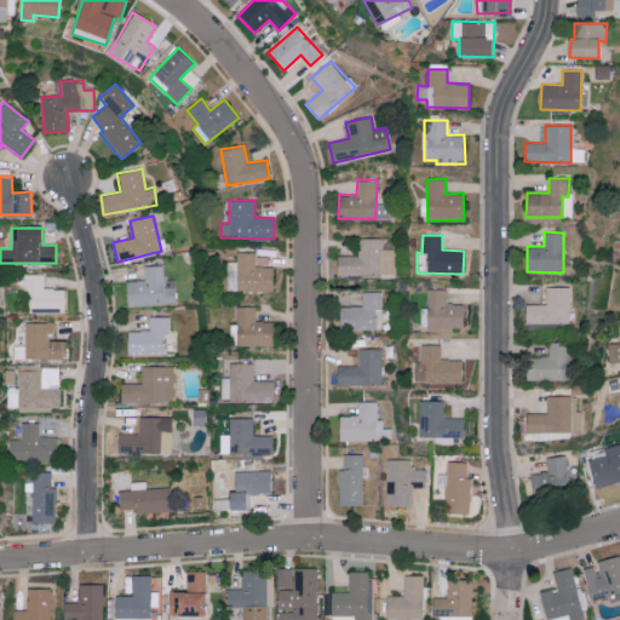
[(337,275),(396,275),(395,250),(383,250),(382,237),(359,239),(359,256),(337,256),(337,275)]
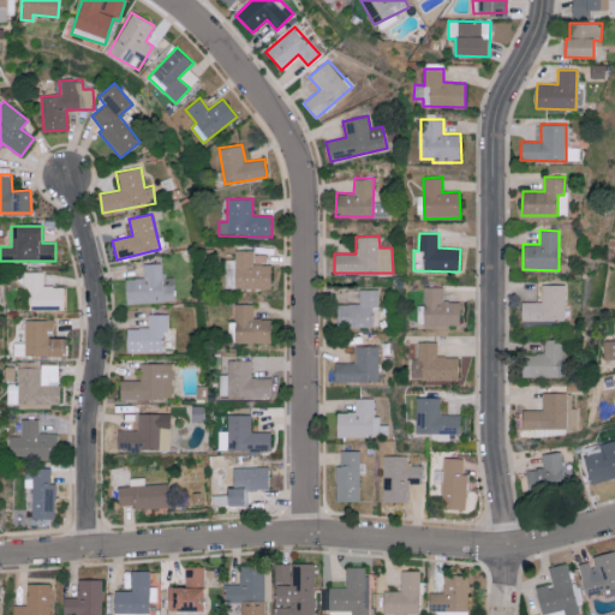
[(254,250),(234,250),(236,260),(225,260),(226,290),(272,288),(270,264),(254,264),(254,250)]
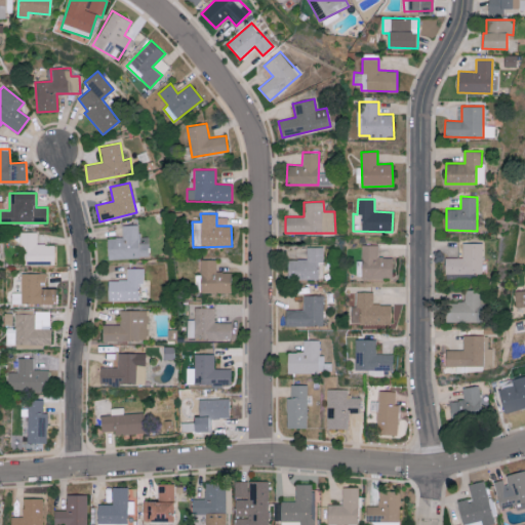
[(108,258),(149,257),(148,237),(139,237),(138,225),(121,225),(122,237),(107,238),(108,258)]
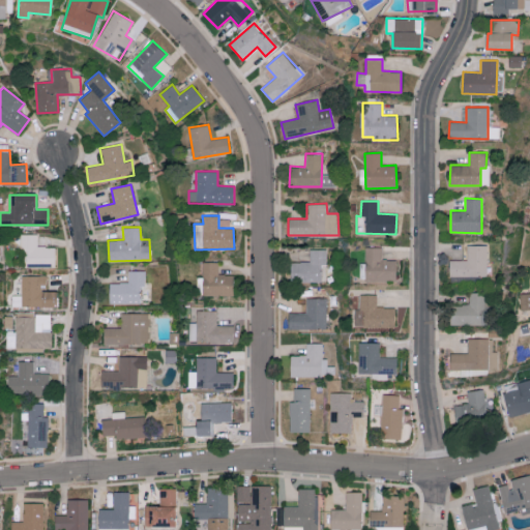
[(22,266),(55,267),(55,247),(37,246),(37,234),(23,234),(22,266)]
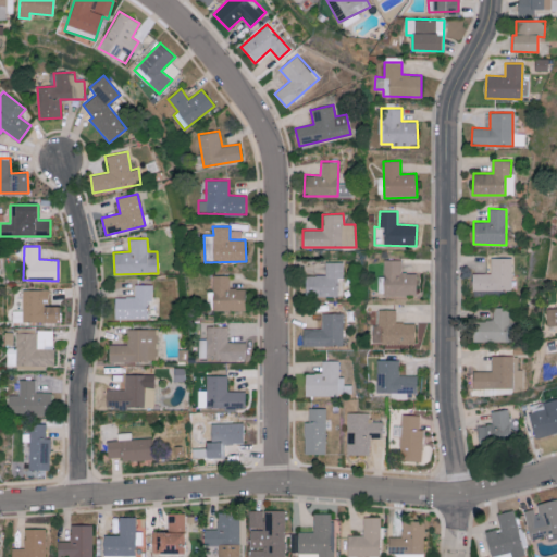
[(514,258),(492,257),(491,273),(473,273),(473,291),(512,291),(514,258)]
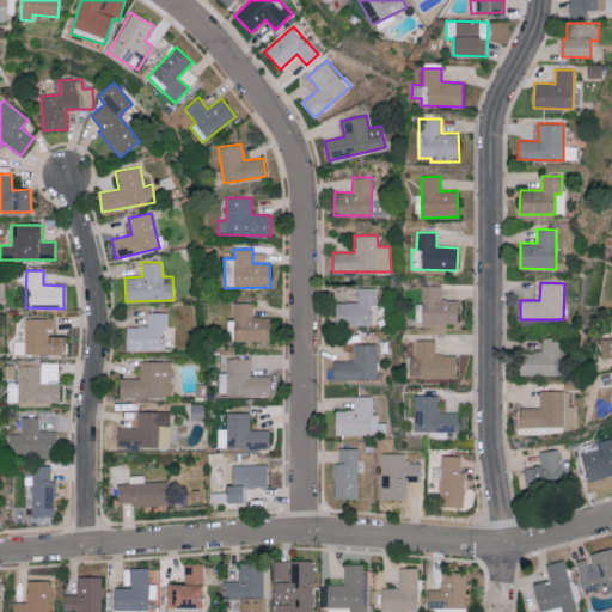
[(440,286),(421,286),(422,325),(458,325),(457,300),(441,300),(440,286)]
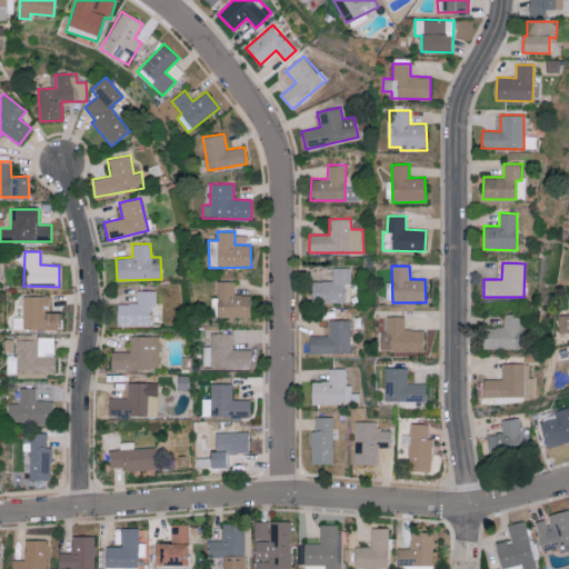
[(350,283),(350,268),(331,268),(332,280),(311,281),(312,302),(345,302),(345,285),(350,283)]
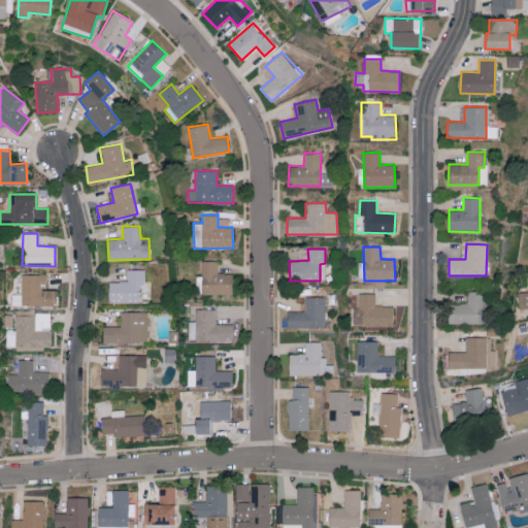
[(218,261),(201,261),(201,294),(232,295),(232,273),(217,273),(218,261)]
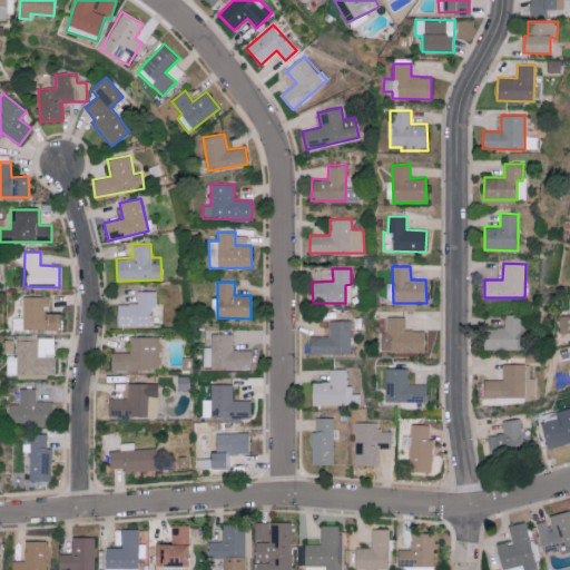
[(156,292),(137,292),(137,304),(117,304),(117,326),(150,327),(151,308),(156,308),(156,292)]
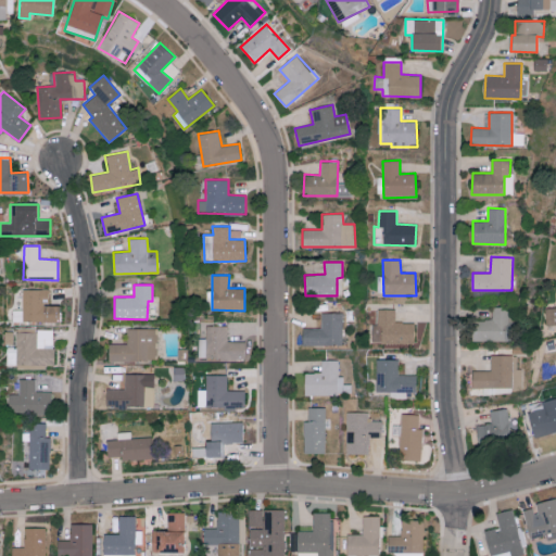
[(12,321),(60,323),(60,306),(47,305),(47,289),(22,289),(21,310),(12,310),(12,321)]
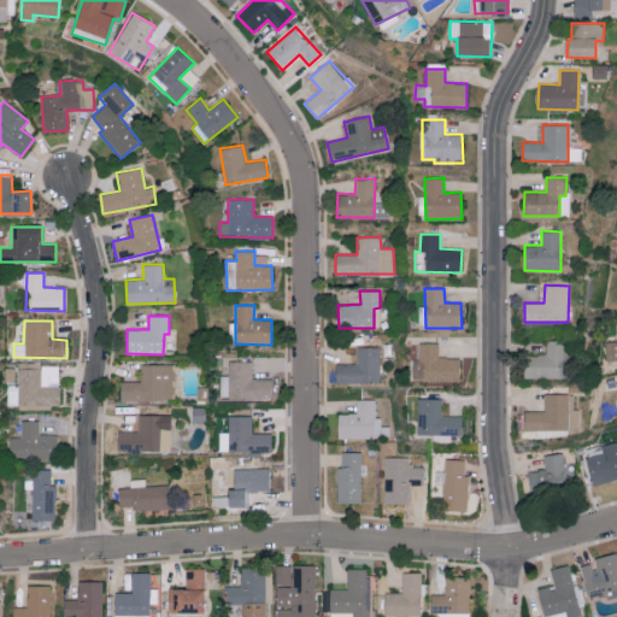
[(547,354),(526,354),(526,378),(566,377),(565,340),(547,341),(547,354)]
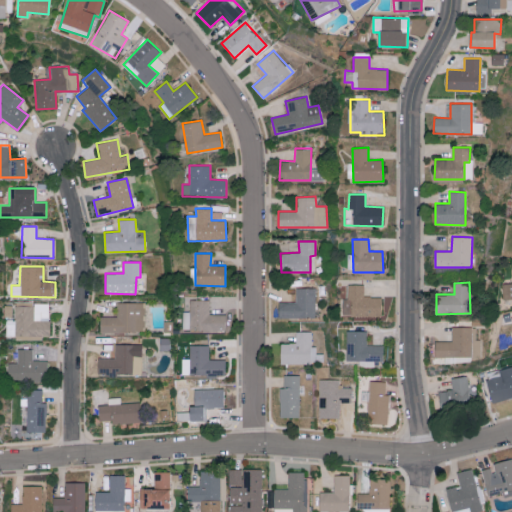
[(511,282),(501,283),(502,301),(511,300),(511,282)]
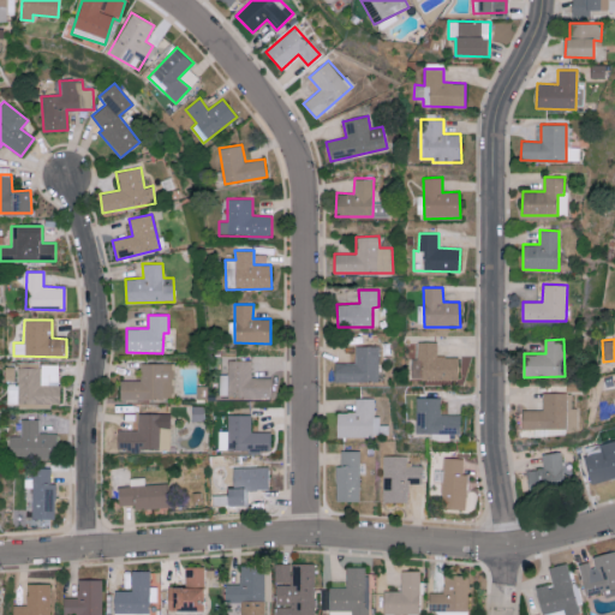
[(436,341),(417,341),(418,358),(412,359),(412,381),(459,380),(458,357),(437,357),(436,341)]
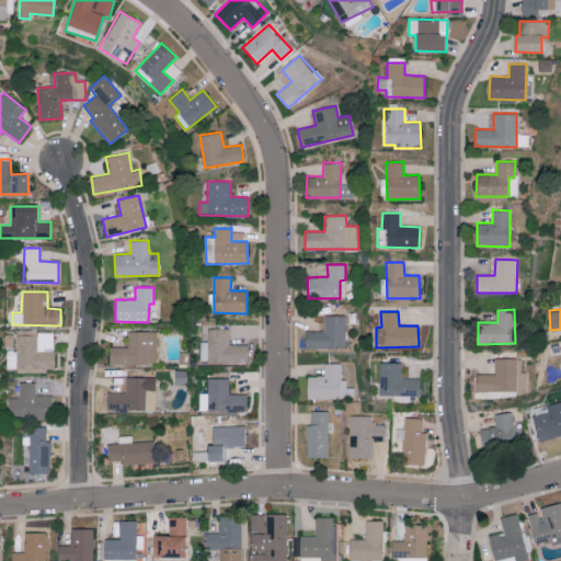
[(345,316),(323,316),(323,331),(305,331),(305,348),(345,347),(345,316)]
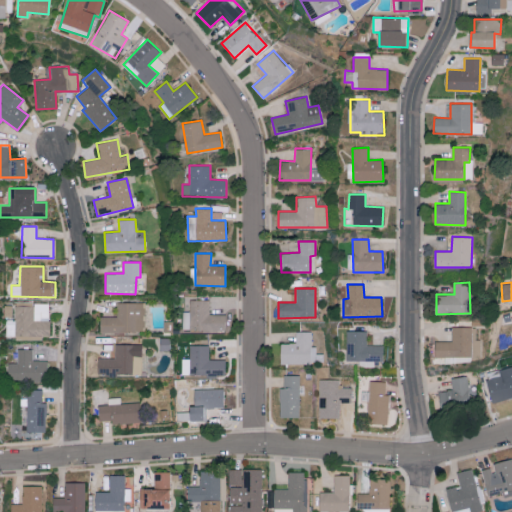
[(225,315),(209,314),(209,300),(190,300),(190,311),(183,311),(183,330),(225,331),(225,315)]
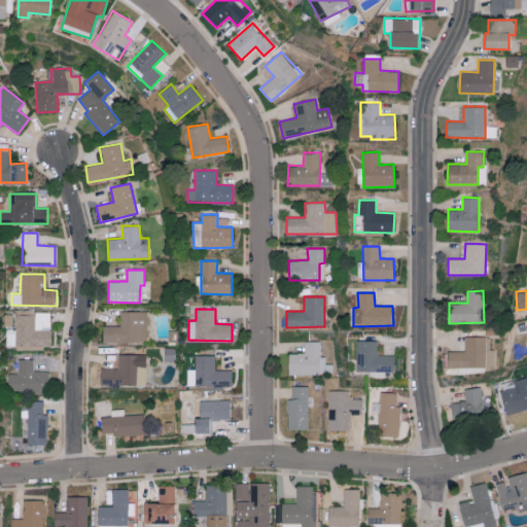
[(148,312),(120,311),(119,326),(103,326),(102,341),(148,343),(148,312)]
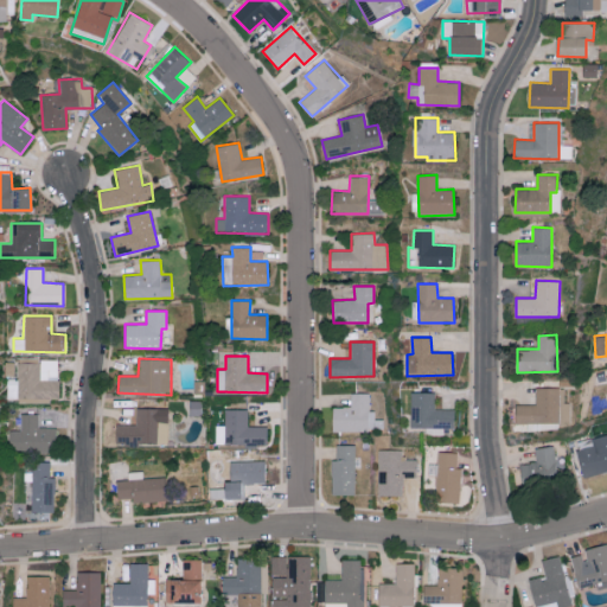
[(516,423),(570,423),(570,402),(566,402),(564,388),(536,388),(536,404),(515,406),(516,423)]
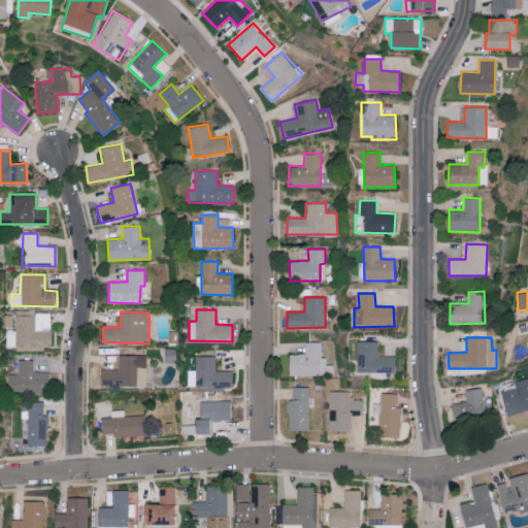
[(321,341),(305,341),(304,354),(289,354),(289,374),(333,375),(334,365),(326,365),(327,358),(321,358),(321,341)]
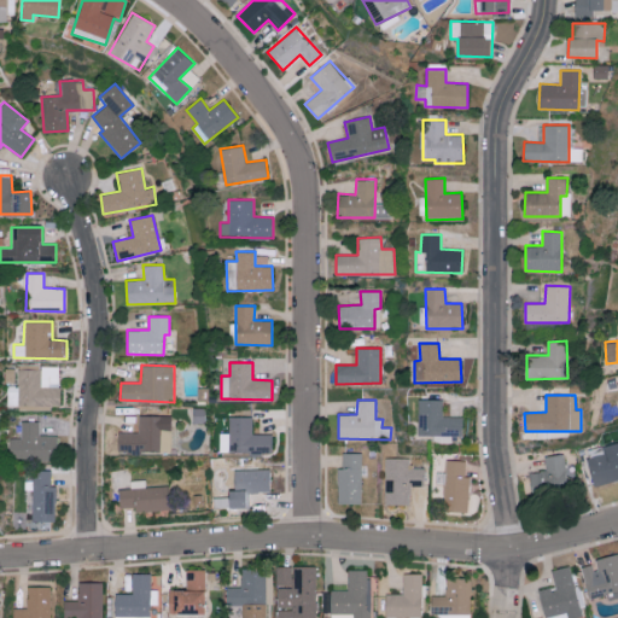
[(462,417),(443,418),(443,400),(418,401),(419,437),(462,436),(462,417)]
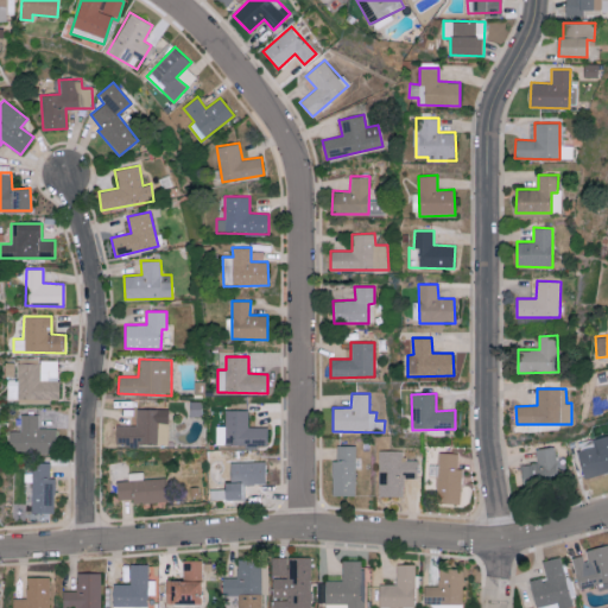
[(157,444),(158,422),(168,423),(168,410),(137,409),(137,426),(115,425),(115,444),(157,444)]
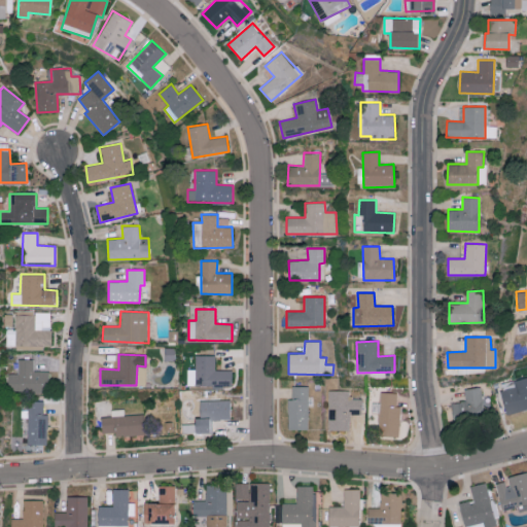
[(194,385),(232,386),(232,371),(214,370),(214,355),(195,355),(194,385)]
